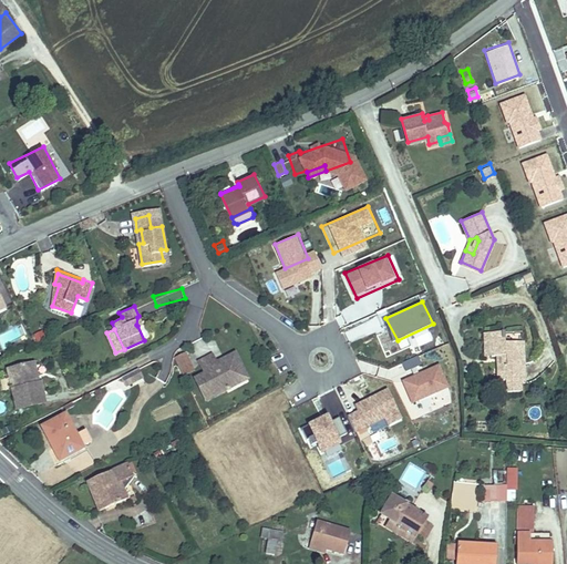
[(501,329),(501,330),(501,335),(491,335),(492,354),(497,354),(506,352),(506,362),(502,362),(498,366),(498,375),(503,378),(507,378),(507,390),(521,389),(521,379),(525,379),(523,339),(504,340),(504,329),(501,329)]
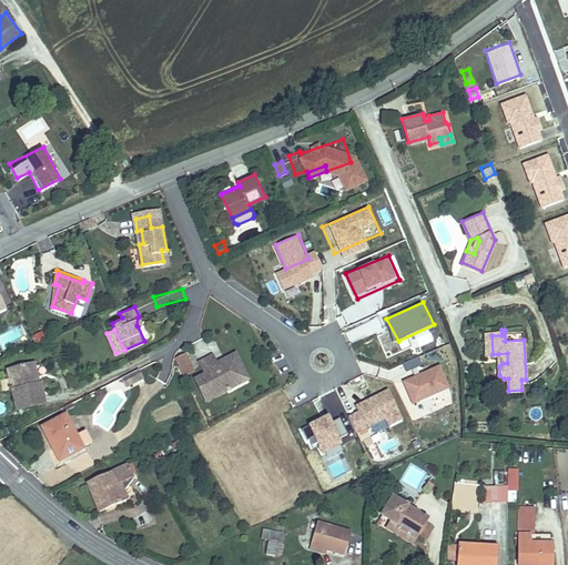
[(487,354),(493,354),(492,335),(501,335),(501,331),(486,331),(487,354)]
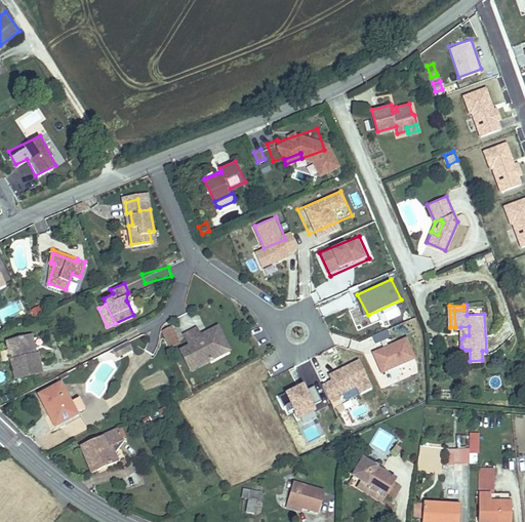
[(166,337),(175,332),(172,324),(162,329),(166,337)]
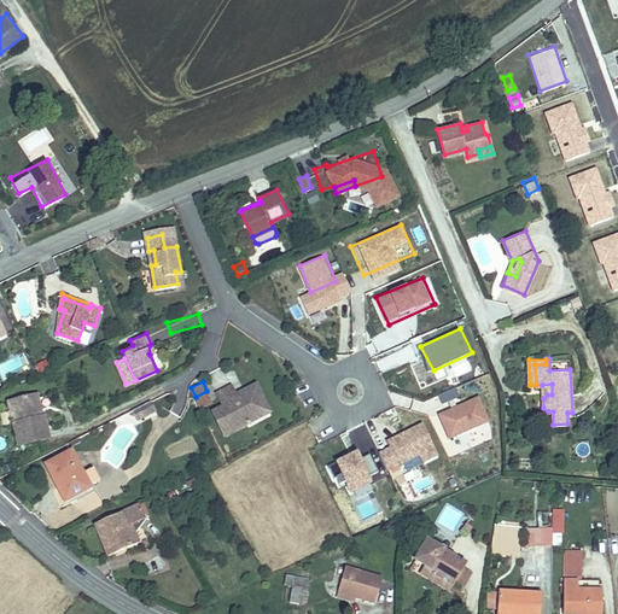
[(225,432),(262,414),(254,397),(262,393),(256,381),(245,387),(246,390),(242,392),(240,390),(237,392),(233,386),(232,384),(217,391),(223,404),(213,409),(225,432)]
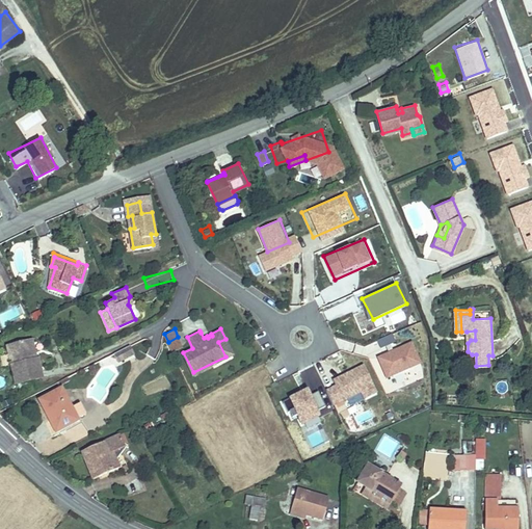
[(380,346),(395,340),(391,331),(376,337),(380,346)]
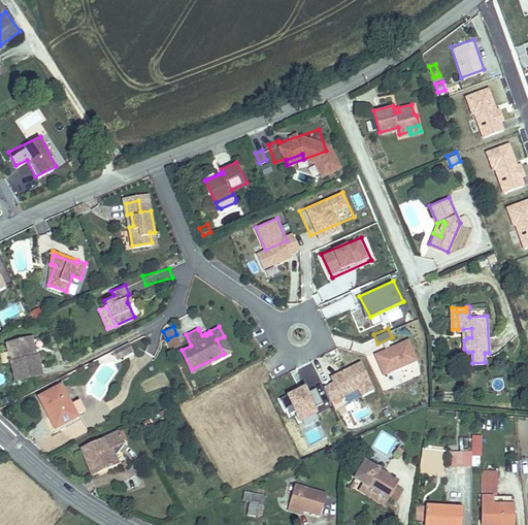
[(180,342),(176,334),(167,339),(171,347),(180,342)]
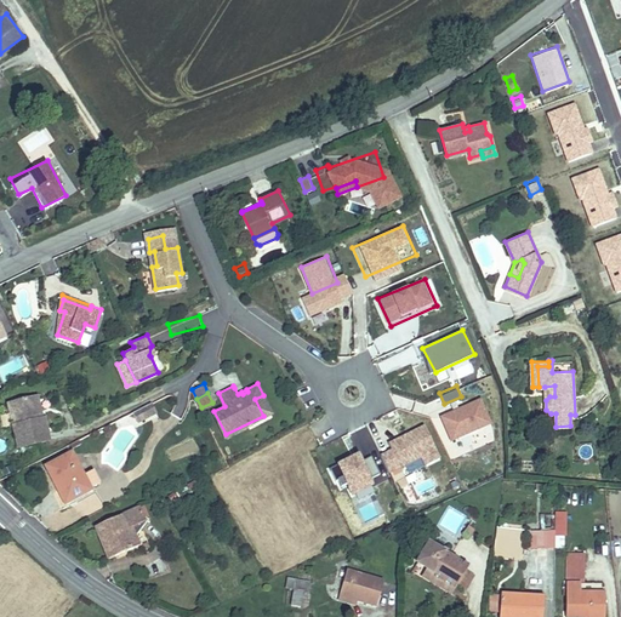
[(17,422),(13,422),(18,444),(50,436),(45,416),(43,416),(40,416),(34,394),(11,400),(17,422)]
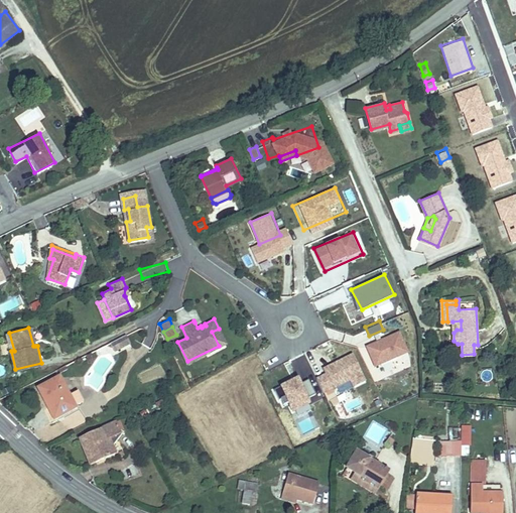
[(226,342),(219,329),(212,332),(219,346),(226,342)]
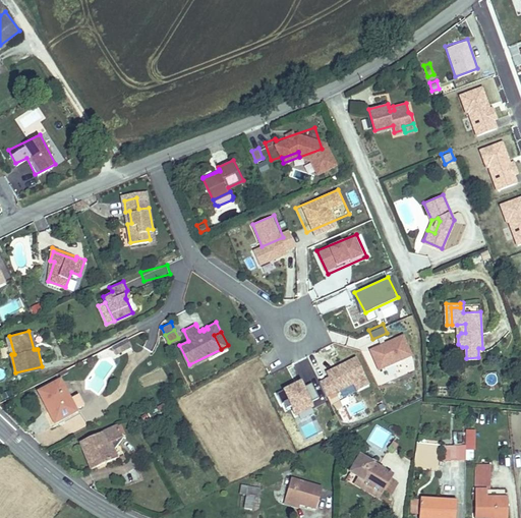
[(407,332),(369,347),(380,376),(418,360),(407,332)]
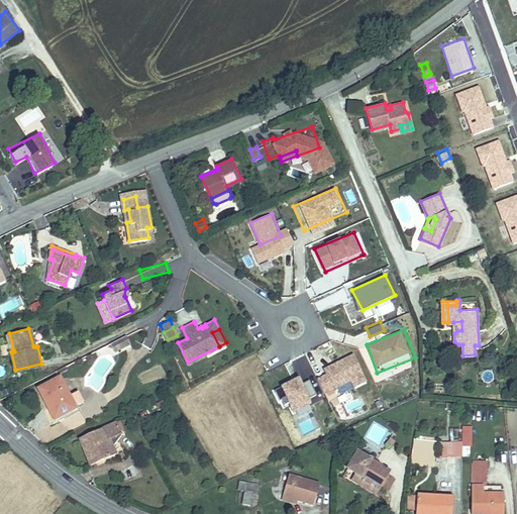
[(126,333),(120,336),(125,344),(130,341),(126,333)]
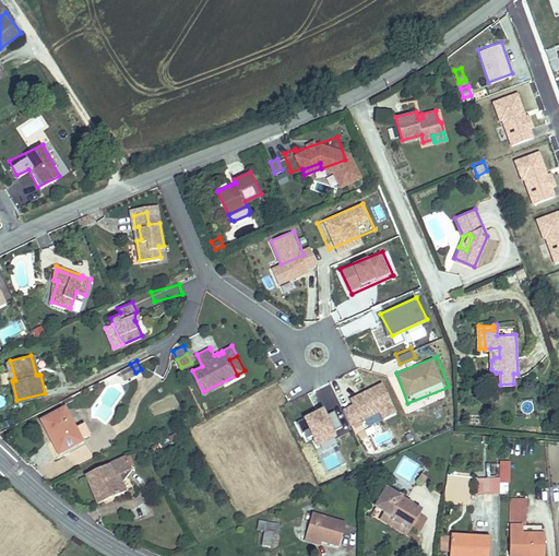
[(135,373),(130,364),(120,369),(123,378),(135,373)]
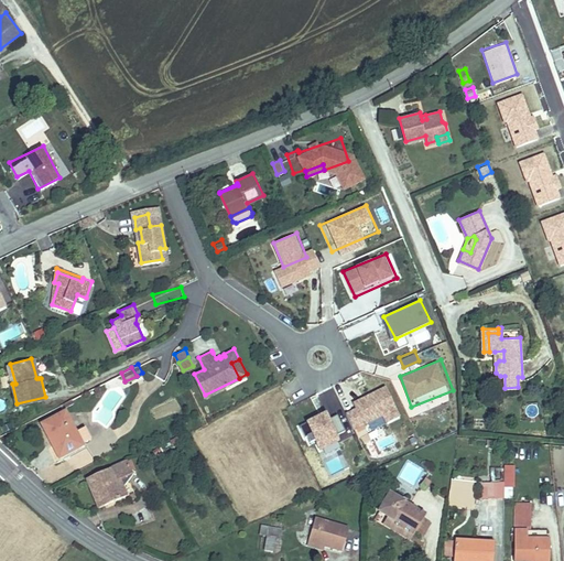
[(351,402),(355,408),(347,412),(354,430),(368,424),(383,418),(388,424),(405,419),(390,386),(351,402)]
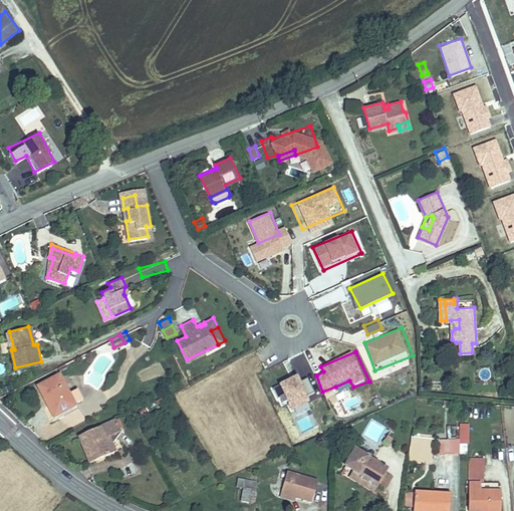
[(488,365),(479,368),(482,377),(491,374),(488,365)]
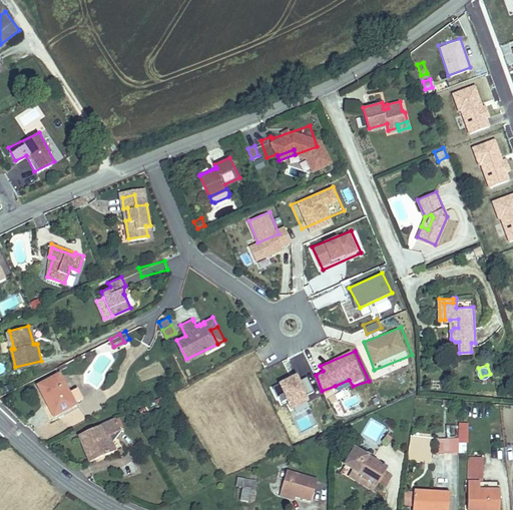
[(53,414),(75,403),(74,401),(82,397),(77,387),(69,391),(59,372),(38,383),(53,414)]
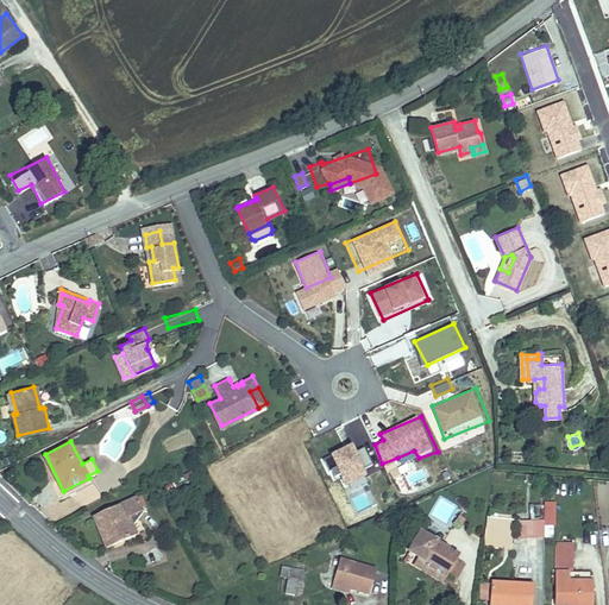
[(358,445),(332,455),(346,486),(371,476),(358,445)]
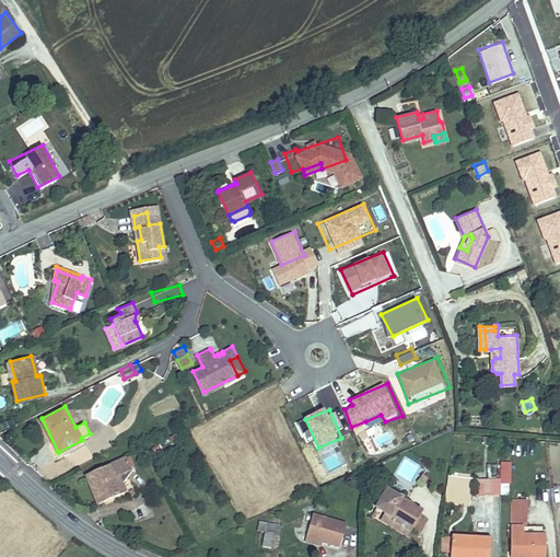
[(118,474),(131,468),(126,455),(86,472),(98,501),(126,490),(118,474)]
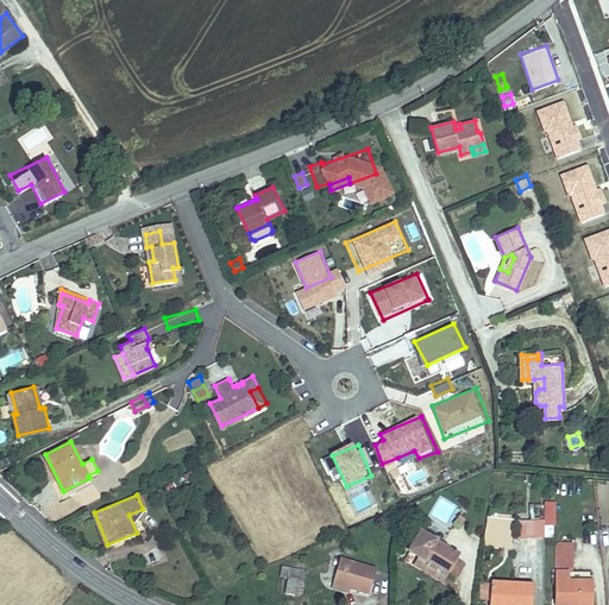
[(544,518),(519,518),(519,534),(544,535),(544,518)]
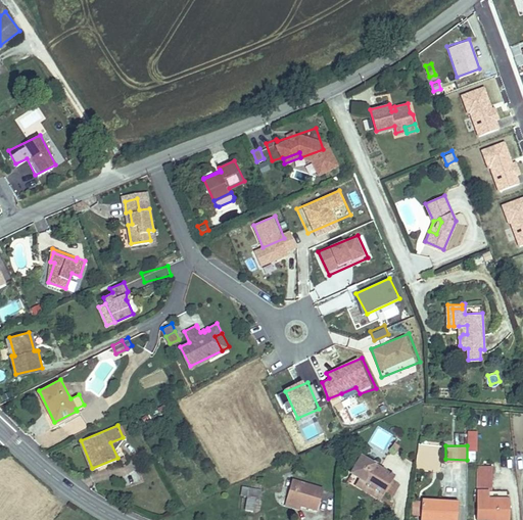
[(363,453),(361,457),(376,466),(379,462),(363,453)]
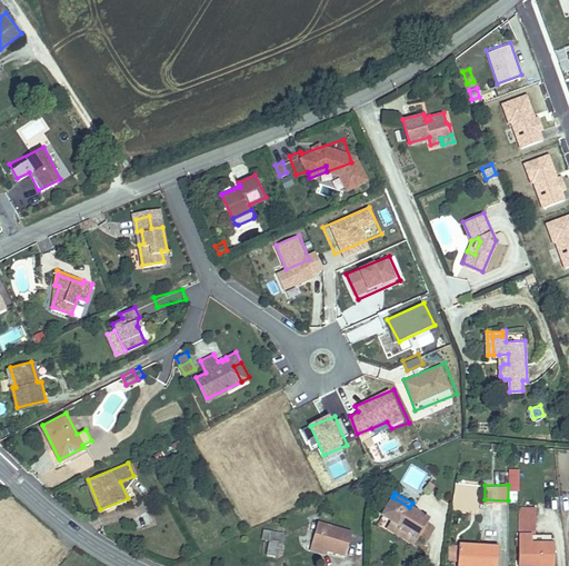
[(418,535),(426,520),(427,518),(409,507),(392,497),(382,514),(391,519),(400,524),(398,527),(416,537),(418,535)]
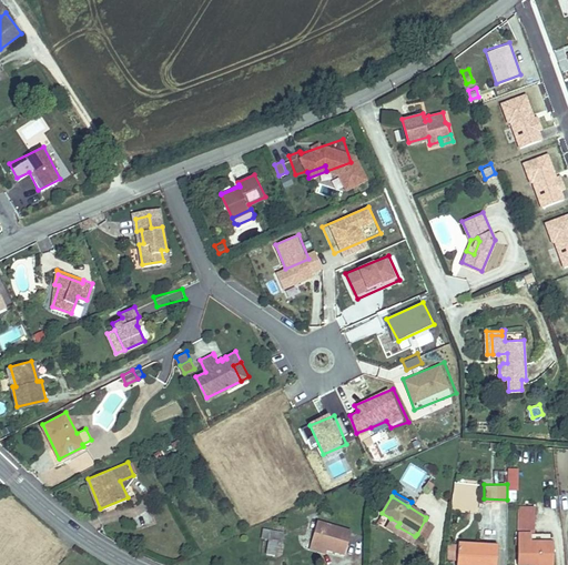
[(534,528),(535,504),(517,503),(516,527),(534,528)]
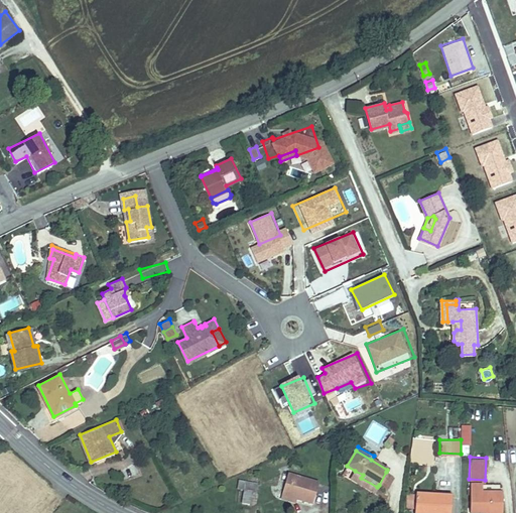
[(374,491),(377,487),(361,478),(363,475),(355,471),(351,478),(374,491)]
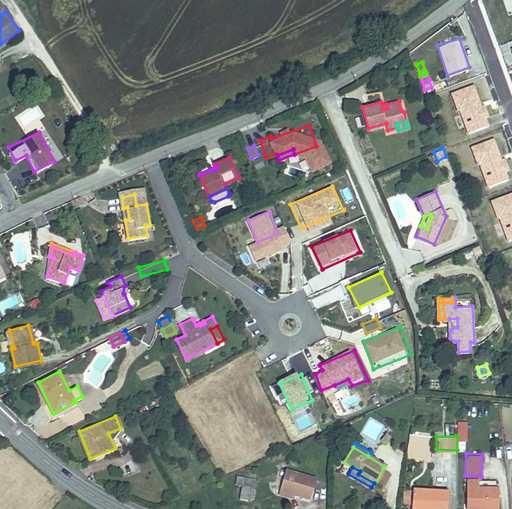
[(280,488),(295,493),(311,497),(317,477),(286,468),(280,488)]
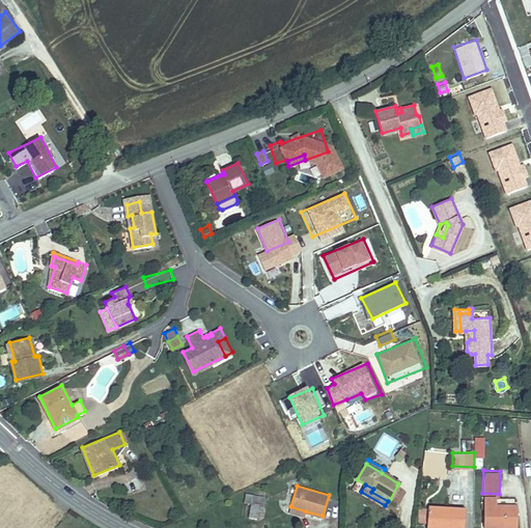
[(406,490),(397,485),(390,499),(397,503),(406,490)]
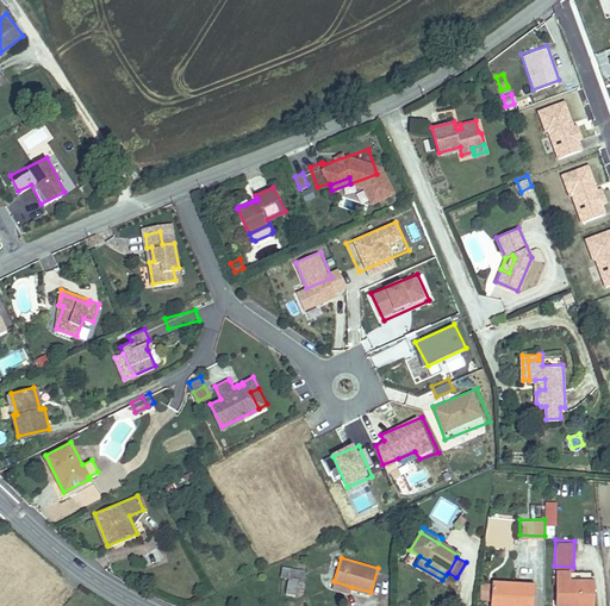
[(298,585),(300,568),(282,564),(281,575),(288,576),(286,592),(296,594),(298,585)]
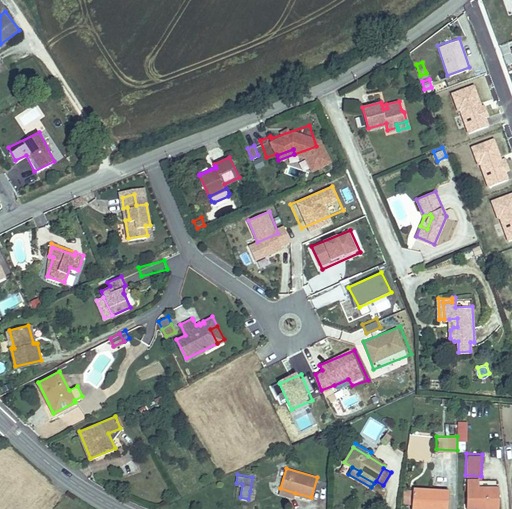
[(479,478),(468,478),(467,507),(482,507),(499,507),(499,486),(479,486),(479,480),(479,478)]
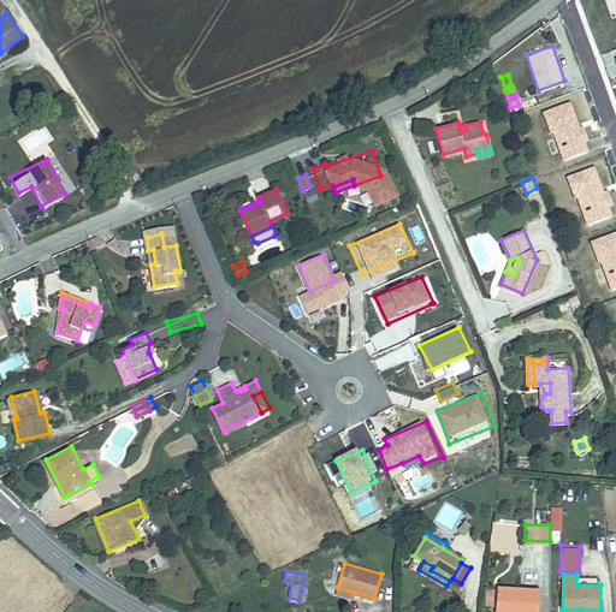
[(538,611),(540,588),(497,586),(495,611),(538,611)]
